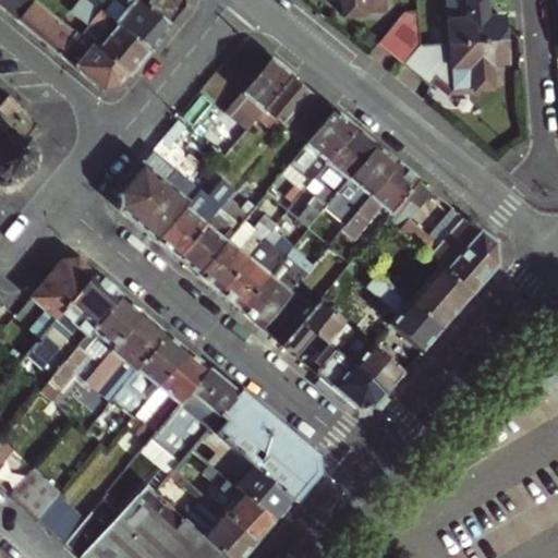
[(35,0),(0,0),(0,4),(19,21),(35,0)]
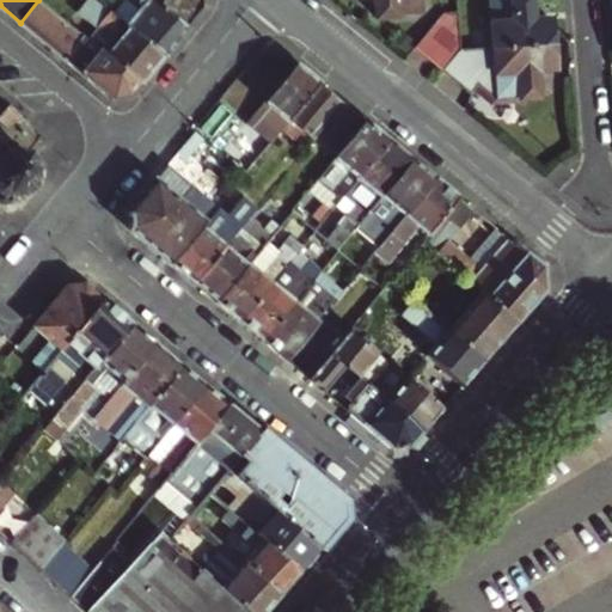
[(84,35),(40,0),(38,0),(20,23),(114,99),(130,97),(142,84),(106,55),(84,35)]
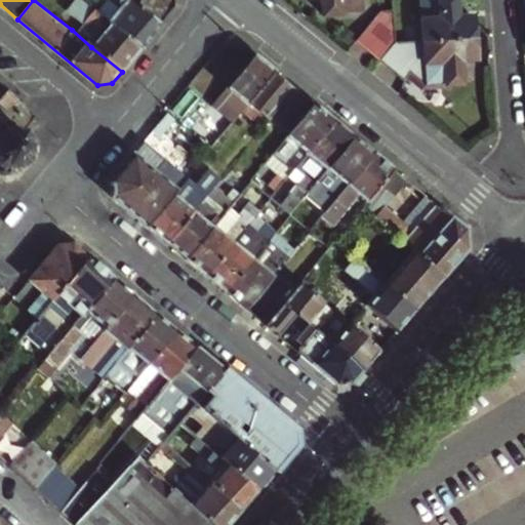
[(74,0),(67,9),(80,21),(101,37),(91,47),(122,72),(142,47),(112,23),(97,10),(97,11),(83,0),(74,0)]
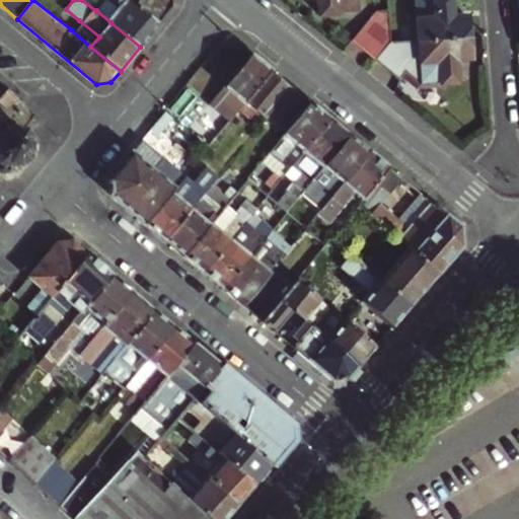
[(159,24),(136,4),(130,0),(119,0),(121,1),(117,7),(121,11),(110,22),(140,47),(159,24)]
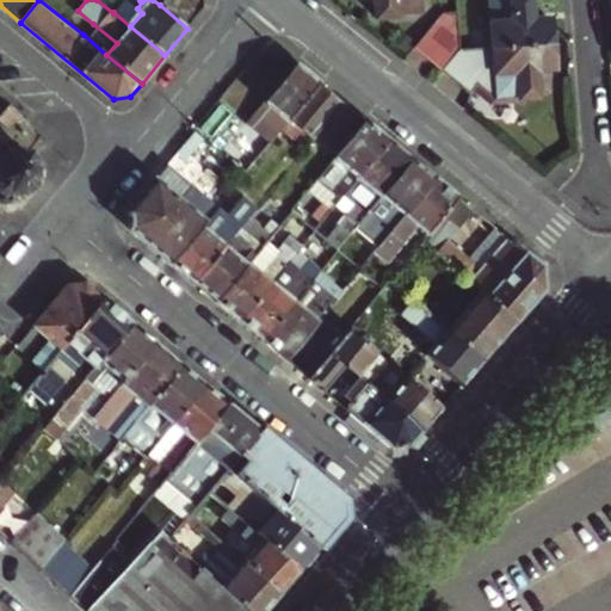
[(189,0),(164,0),(160,5),(187,29),(203,11),(189,0)]
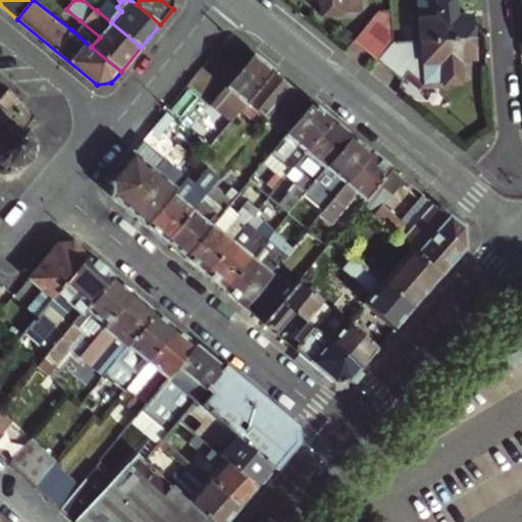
[(161,0),(173,9),(174,7),(174,0),(161,0)]
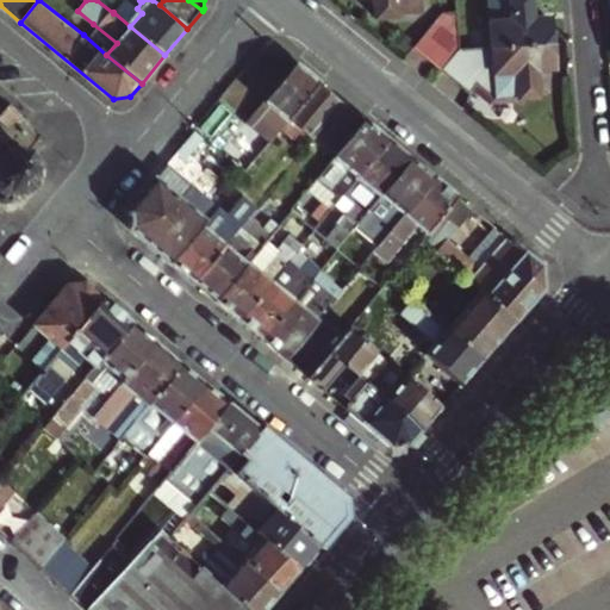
[(418,13),(416,0),(373,0),(375,17),(418,13)]
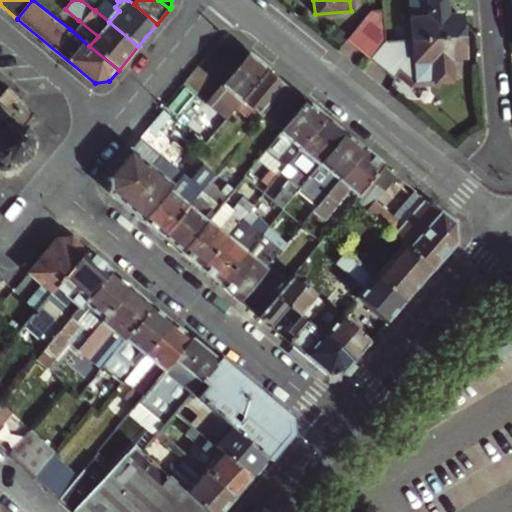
[(385,42),(381,0),(370,0),(371,8),(346,39),(370,58),(385,42)]
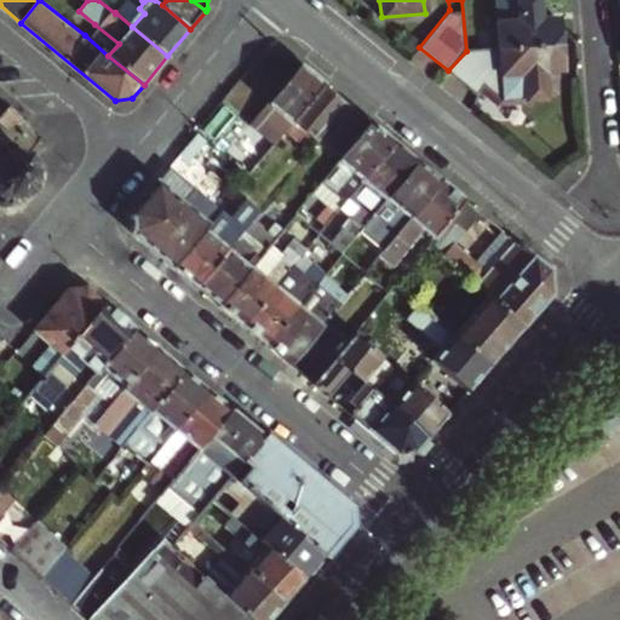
[(495,0),(499,49),(558,44),(557,18),(539,19),(537,0),(495,0)]
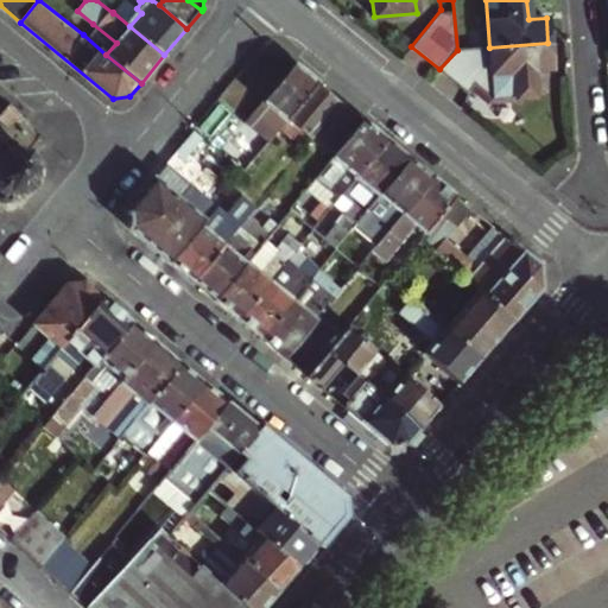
[(116,43),(93,24),(83,35),(106,55),(116,43)]
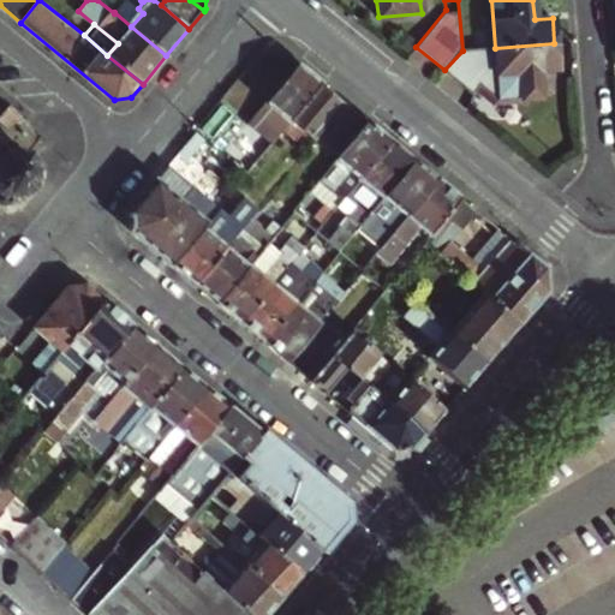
[(554,43),(495,48),(463,51),(445,70),(460,83),(469,75),(495,96),(539,93),(538,71),(556,70),(554,43)]
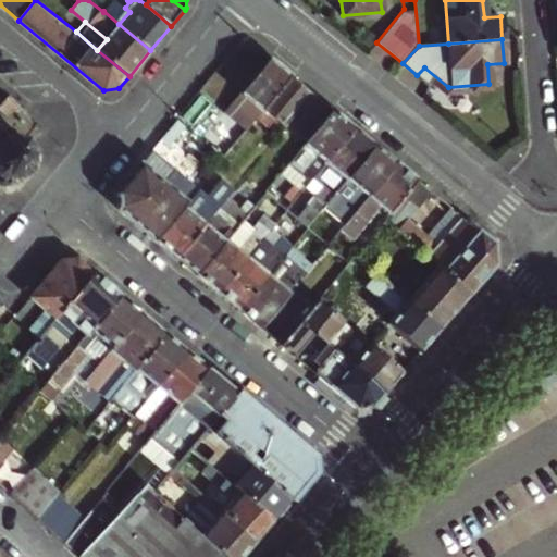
[(263,109),(292,76),(270,59),(227,110),(237,119),(213,147),(224,156),(256,118),(263,109)]
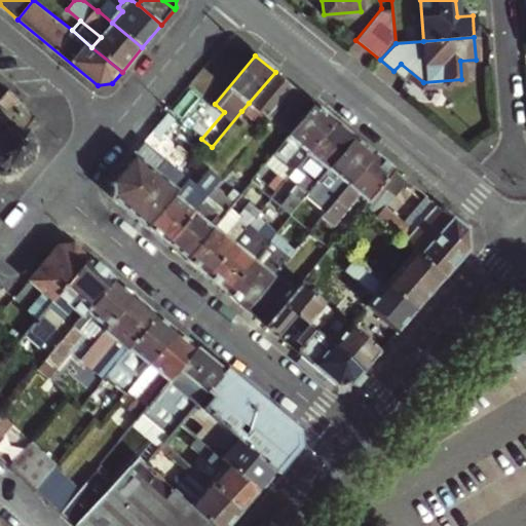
[(261,113),(269,119),(295,87),(275,72),(249,103),(261,113)]
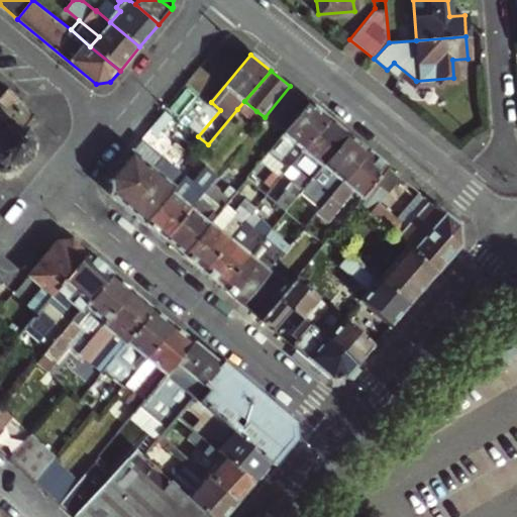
[(290,86),(265,117),(284,133),(309,102),(290,86)]
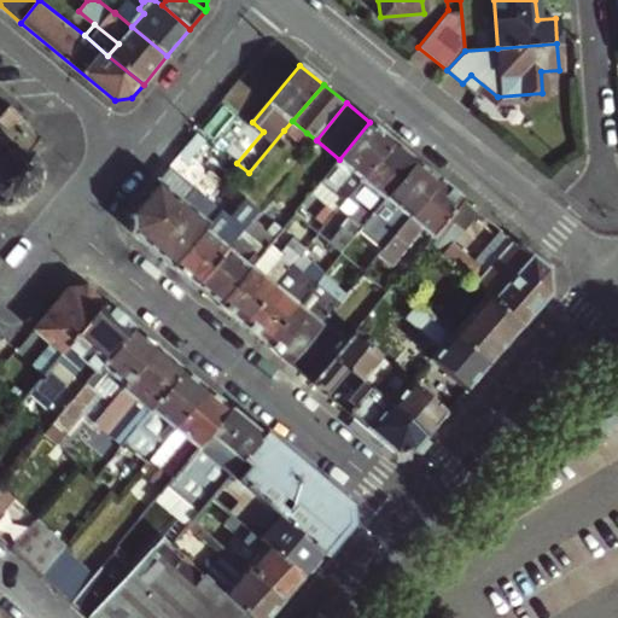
[(307,133),(292,121),(284,130),(298,143),(307,133)]
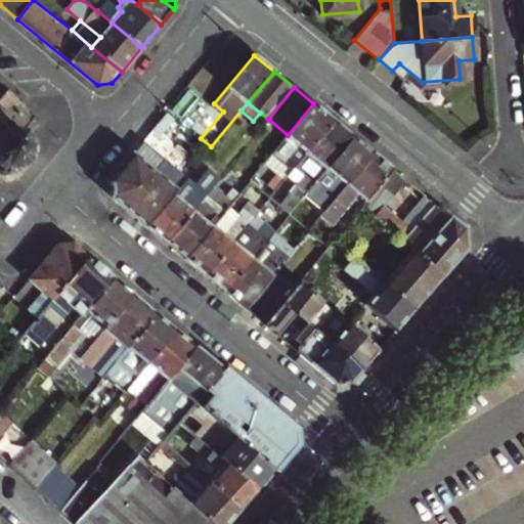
[(295,167),(334,121),(313,103),(288,135),(265,163),(278,173),(285,178),(295,167)]
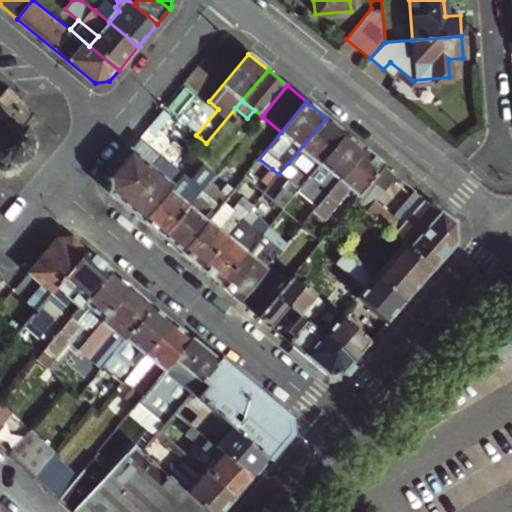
[(143,219),(182,173),(147,144),(171,115),(165,109),(108,177),(110,192),(143,219)]
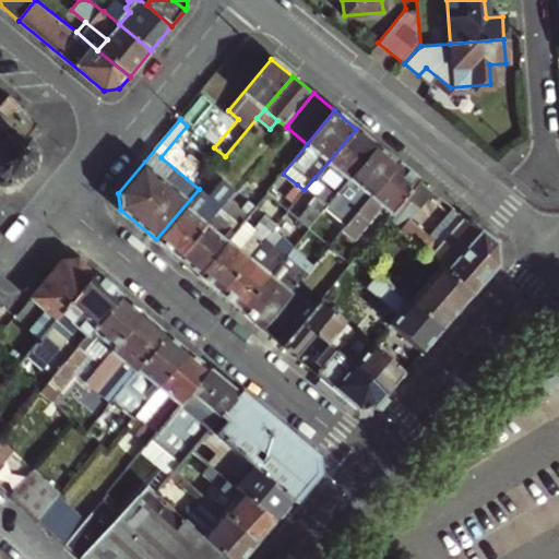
[(348,179),(377,145),(356,129),(314,178),(323,185),(308,203),(310,204),(298,219),(308,227),(328,203),(348,179)]
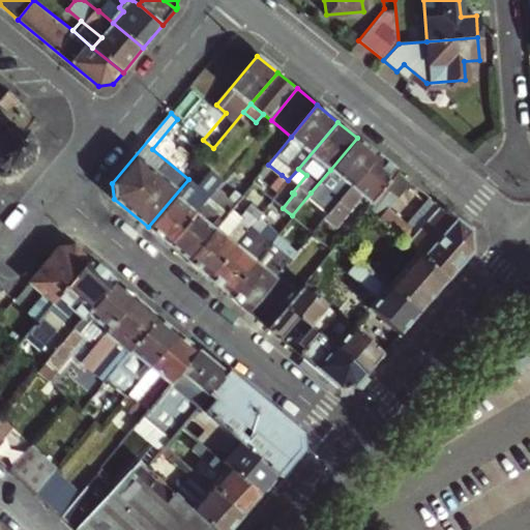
[(327,214),(378,154),(357,138),(330,170),(337,176),(319,199),(315,204),(327,214)]
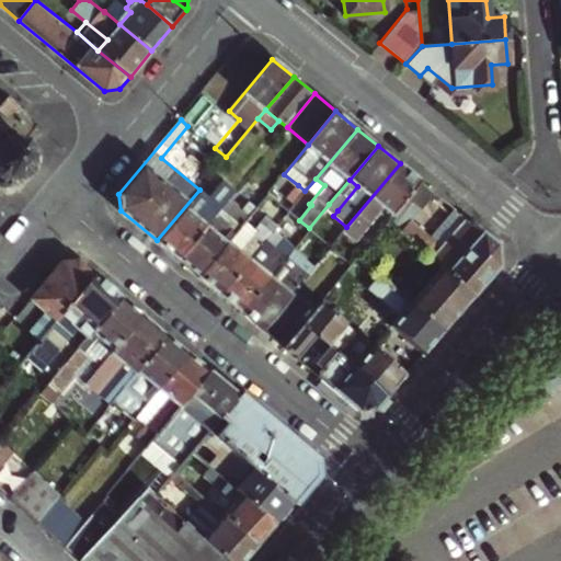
[(344,230),(342,232),(354,243),(382,209),(391,216),(407,198),(421,181),(400,163),(346,227),(344,230)]
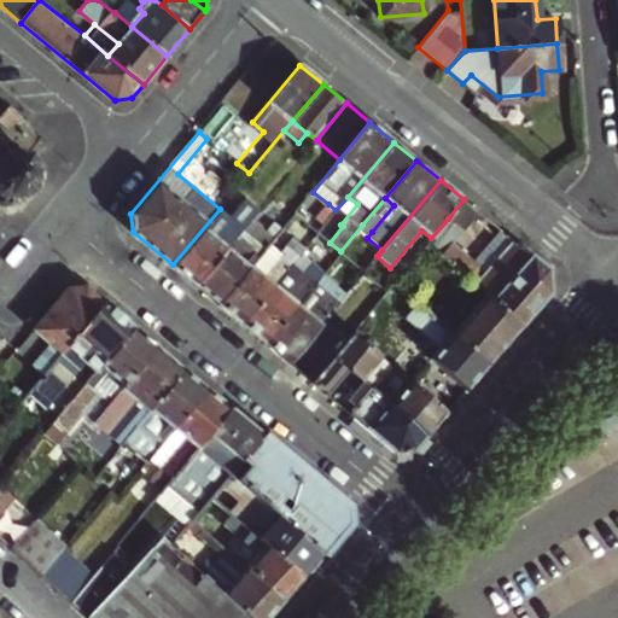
[(394,205),(385,198),(362,225),(372,232),(394,205)]
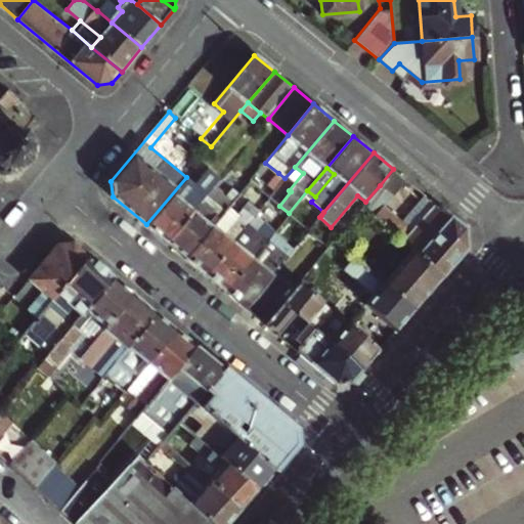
[(194,184),(186,177),(146,224),(166,242),(214,184),(219,178),(207,169),(194,184)]
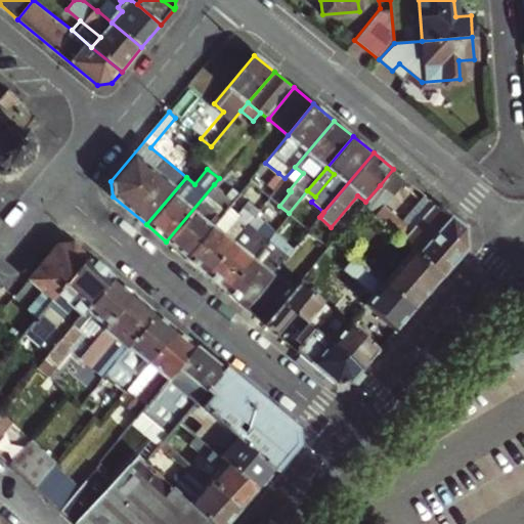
[(285,178),(278,173),(268,185),(273,191),(285,178)]
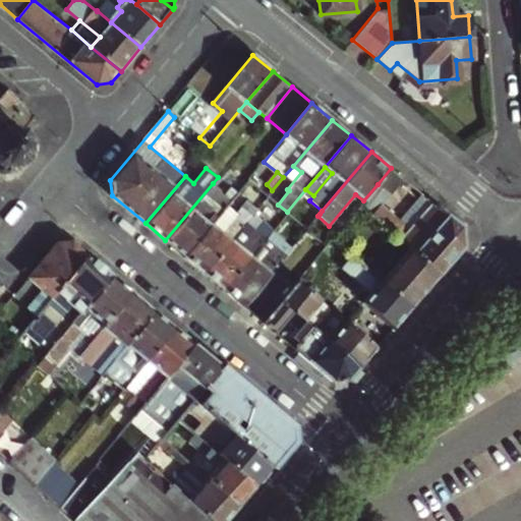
[(213,183),(165,240),(185,256),(213,224),(233,199),(249,180),(248,179),(242,174),(225,194),(213,183)]
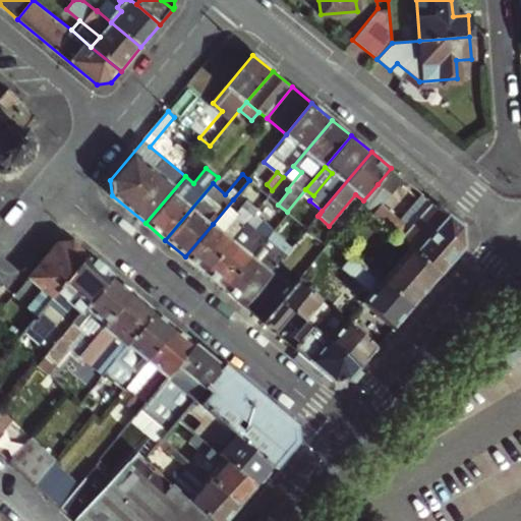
[(462,227),(432,203),(408,234),(403,230),(403,223),(382,205),(390,194),(378,184),(363,200),(360,206),(410,249),(440,275),(463,248),(462,227)]
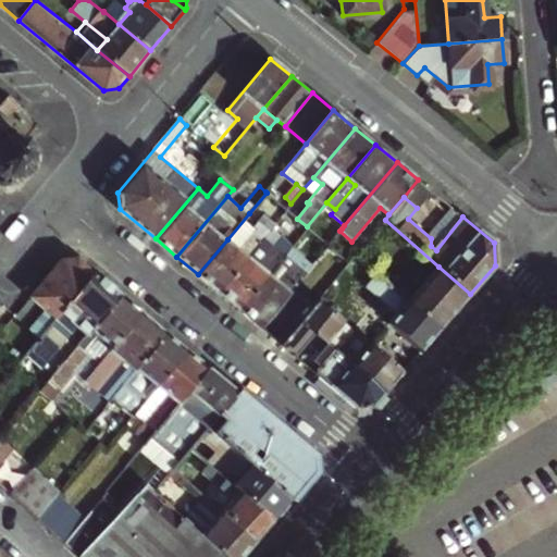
[(259,221),(249,213),(227,239),(237,247),(259,221)]
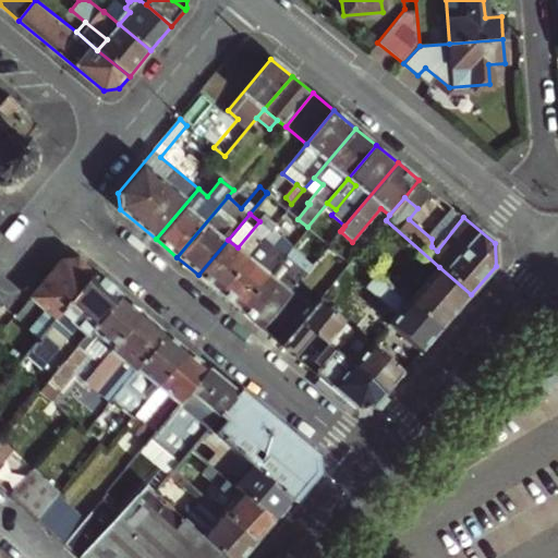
[(265,215),(259,221),(270,231),(276,225),(265,215)]
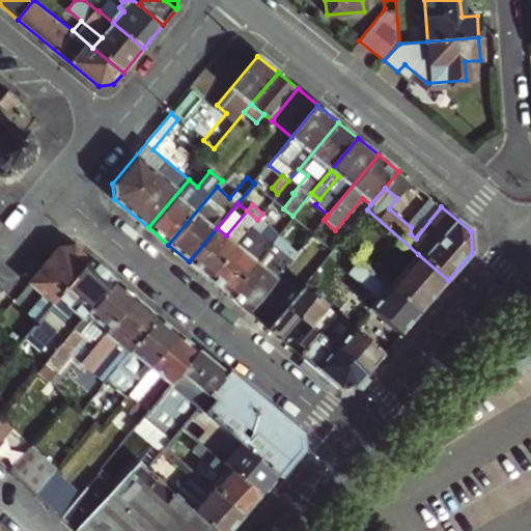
[(208,278),(236,245),(257,220),(247,211),(226,235),(217,228),(189,261),(208,278)]
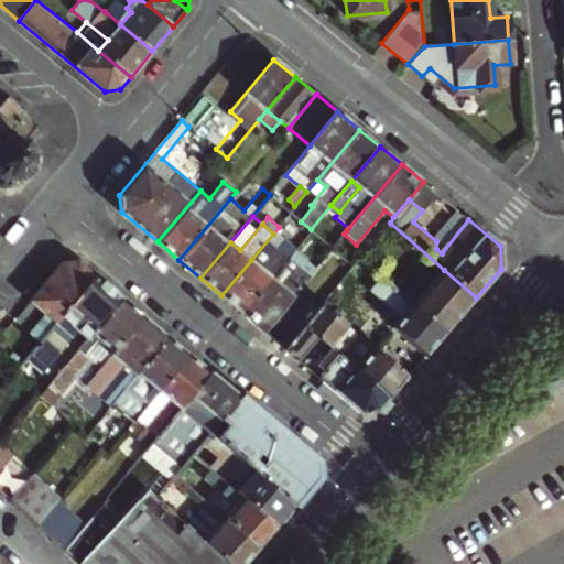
[(344,234),(346,231),(339,226),(326,242),(333,247),(344,234)]
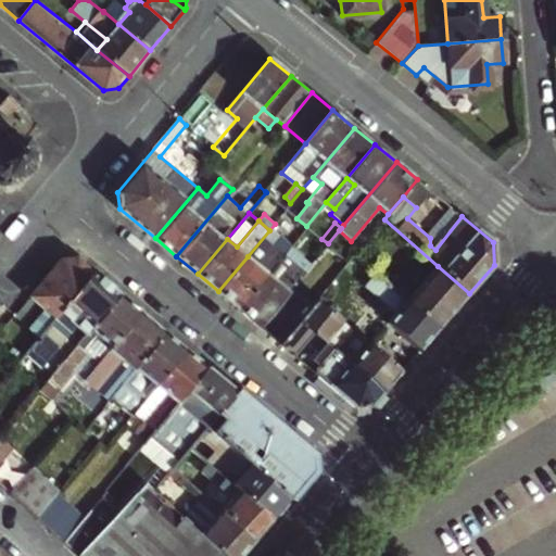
[(278,238),(269,230),(248,256),(256,264),(278,238)]
